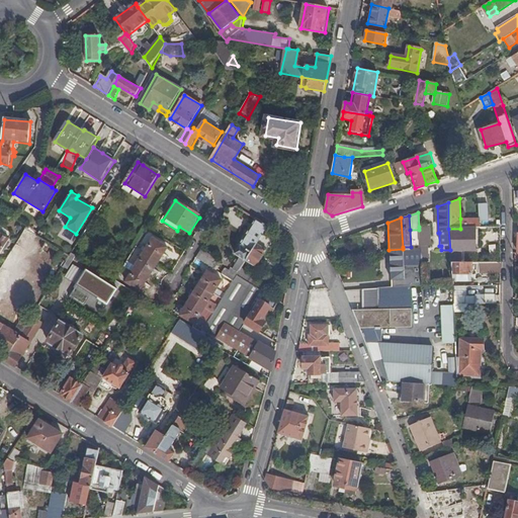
[(269,227),(256,219),(239,246),(240,247),(236,255),(240,258),(228,278),(234,282),(238,276),(243,269),(247,262),(264,235),(269,227)]
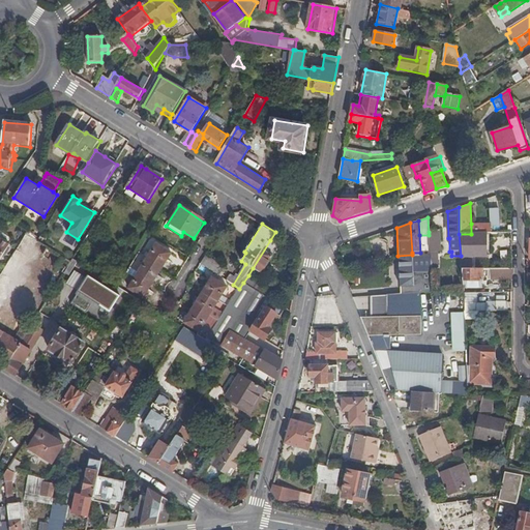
[(504,225),(471,224),(471,234),(472,234),(505,234),(504,225)]
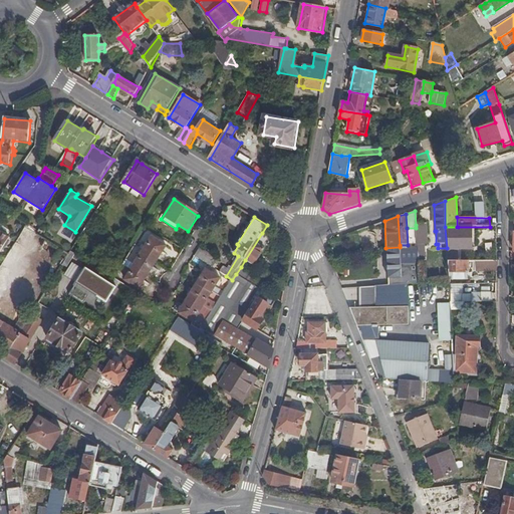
[(426,224),(416,225),(416,228),(417,244),(427,244),(426,224)]
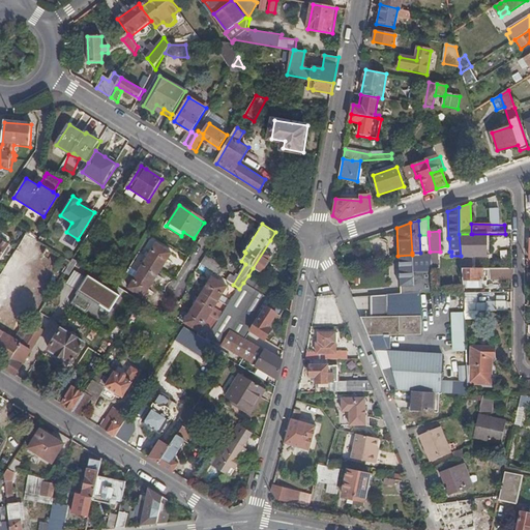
[(37,240),(26,233),(10,258),(22,265),(31,251),(37,240)]
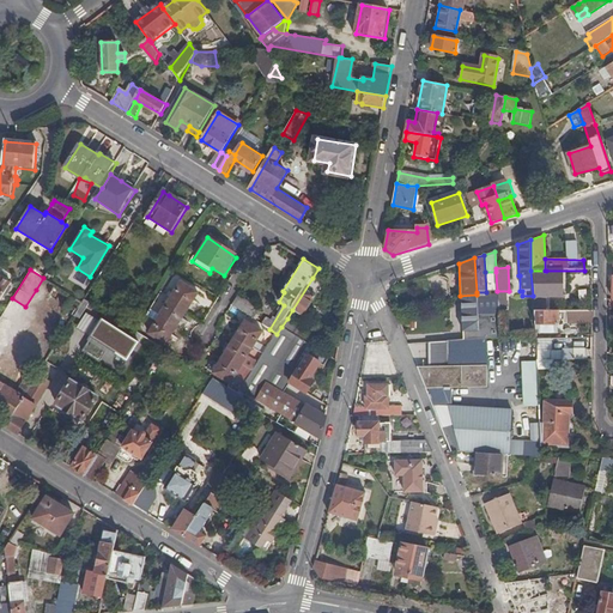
[(530,271),(533,296),(533,314),(539,314),(539,297),(562,297),(560,278),(546,278),(546,271),(545,271),(530,271)]
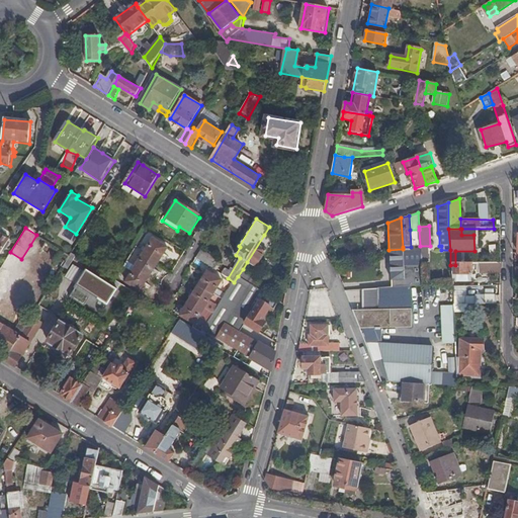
[(0,254),(10,238),(0,231),(0,254)]
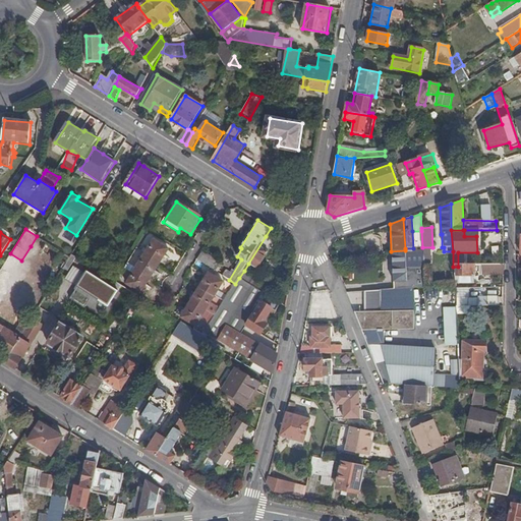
[(277,244),(266,236),(248,264),(257,270),(268,252),(271,254),(277,244)]
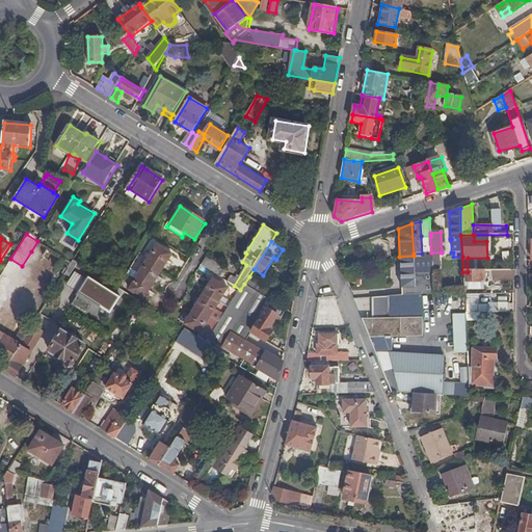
[(157,244),(129,289),(143,298),(171,254),(157,244)]
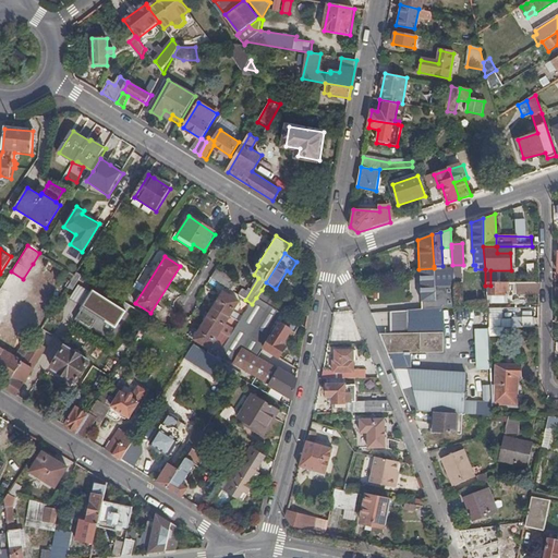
[(434,268),(419,269),(420,303),(435,302),(434,288),(434,282),(434,268)]
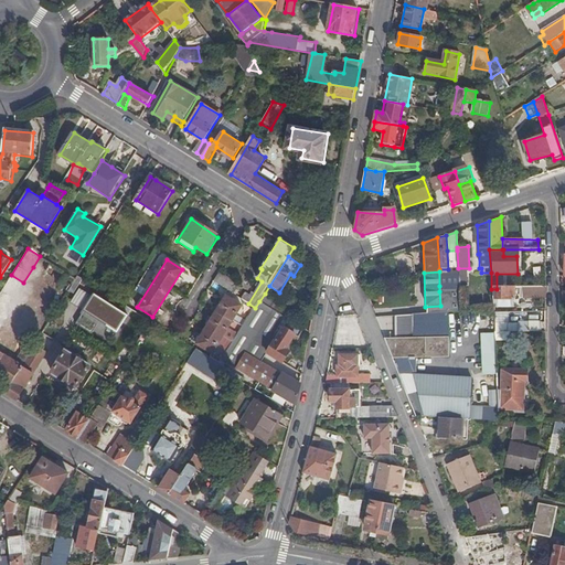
[(235,281),(220,273),(214,281),(237,297),(240,291),(233,287),(235,281)]
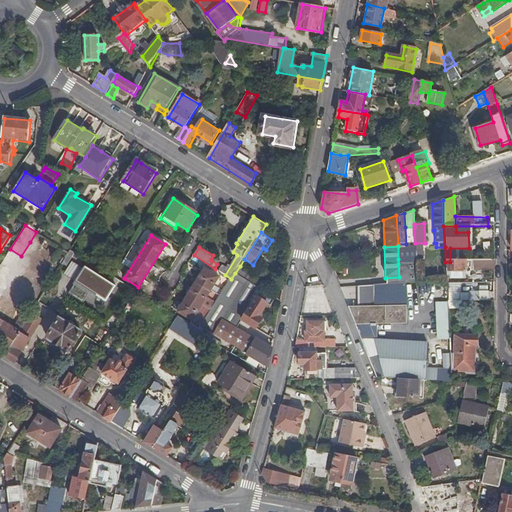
[(61,265),(69,253),(61,248),(55,258),(54,260),(61,265)]
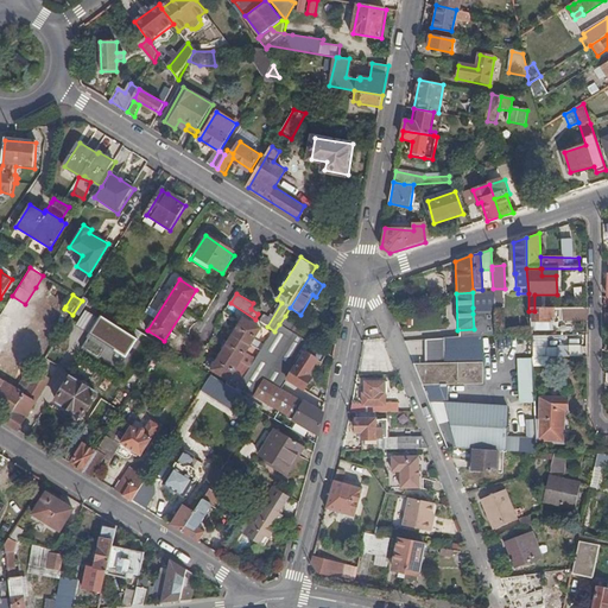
[(0,315),(0,318),(11,325),(13,327),(27,305),(25,304),(12,296),(0,315)]
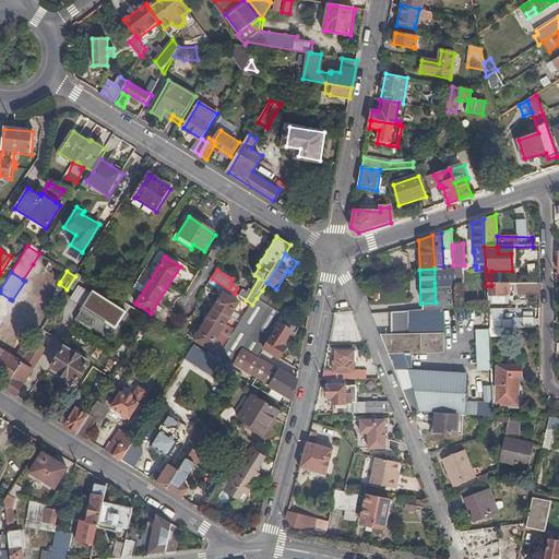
[(444,288),(454,288),(453,273),(448,272),(449,282),(435,283),(435,288),(444,288)]
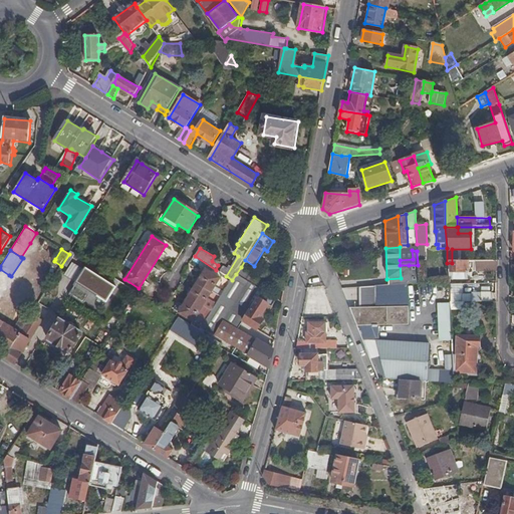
[(74,261),(66,274),(77,280),(85,267),(74,261)]
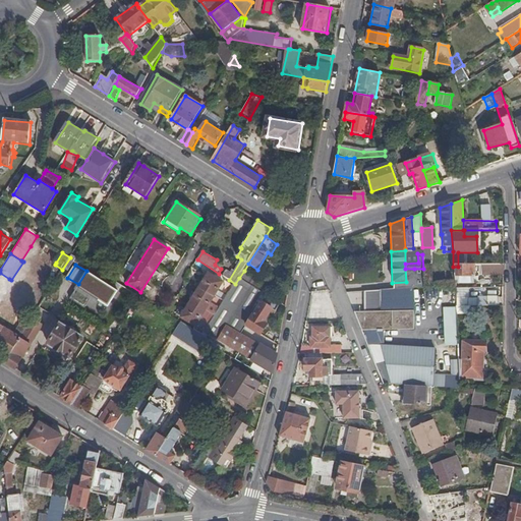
[(453,267),(454,282),(474,282),(473,266),(458,267),(453,267)]
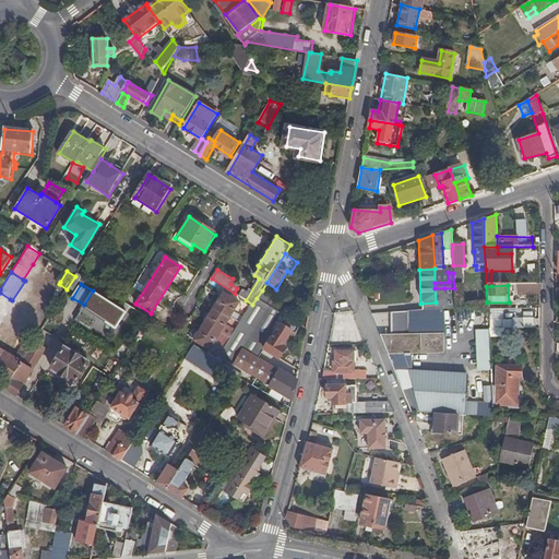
[(538,297),(538,285),(516,285),(516,297),(538,297)]
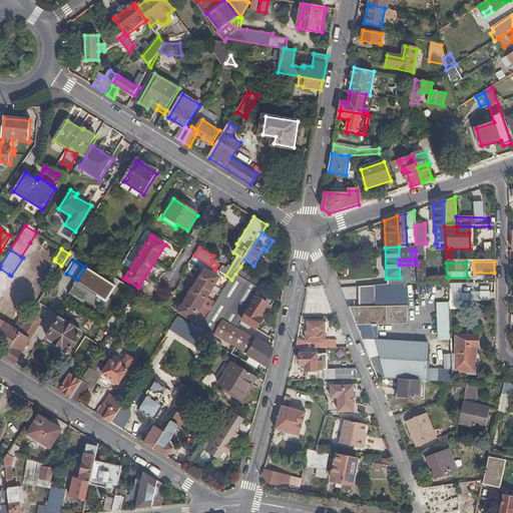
[(109,301),(120,284),(89,265),(72,292),(78,296),(82,289),(101,301),(103,298),(109,301)]
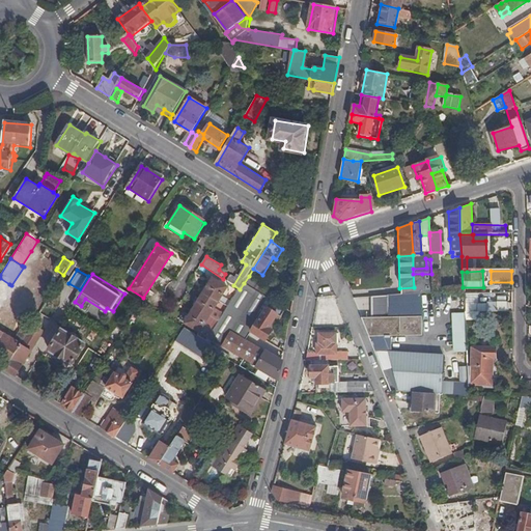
[(414,287),(422,287),(422,278),(422,274),(413,274),(414,287)]
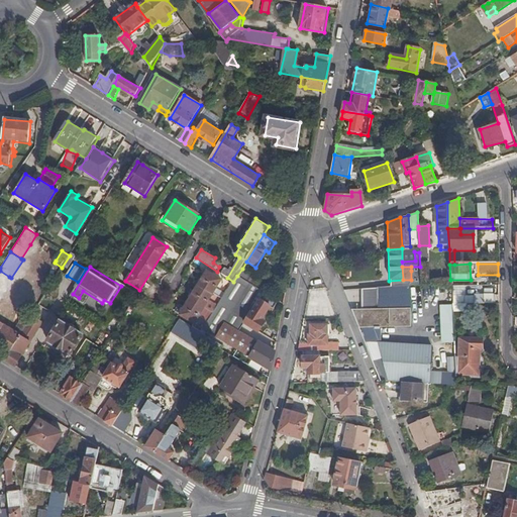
[(249,274),(242,269),(237,276),(245,280),(249,274)]
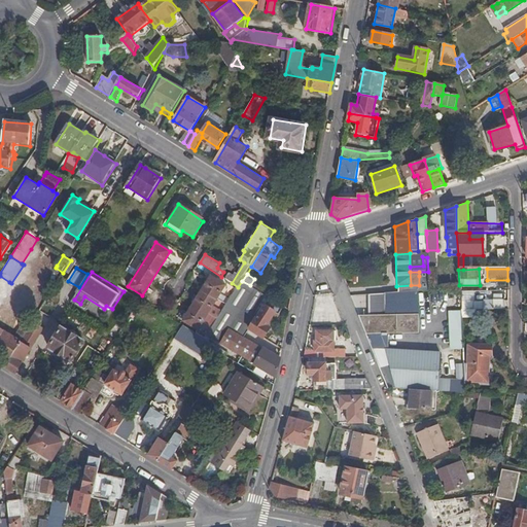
[(0,353),(9,359),(21,341),(31,325),(25,321),(14,338),(0,328),(0,296),(9,282),(0,276),(0,353)]
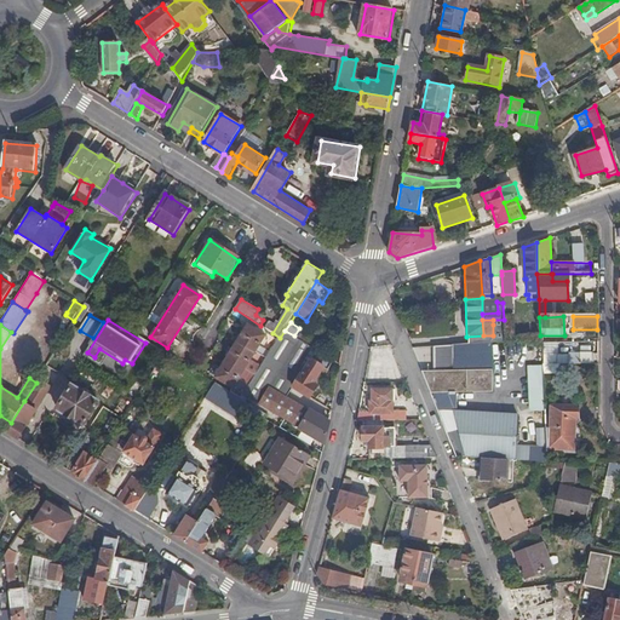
[(493,336),(505,336),(504,325),(493,325),(493,336)]
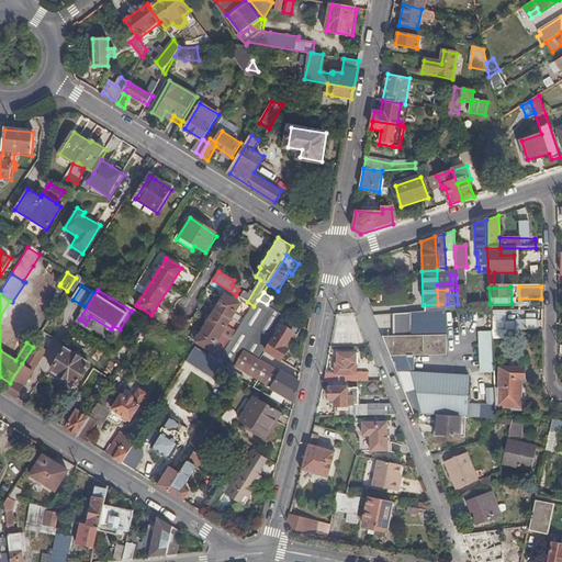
[(36,312),(45,299),(40,295),(31,308),(36,312)]
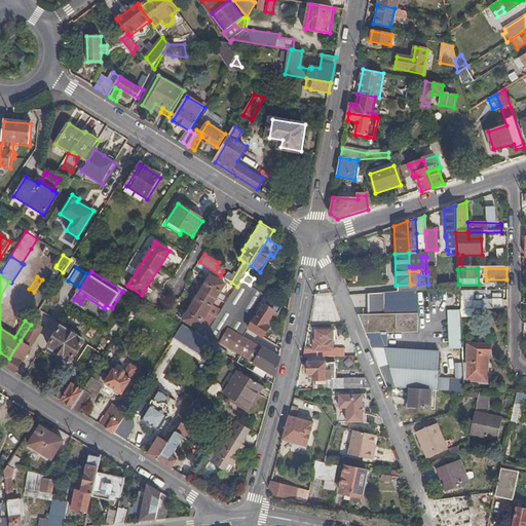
[(226,286),(225,286),(213,277),(185,321),(198,330),(225,289),(226,286)]
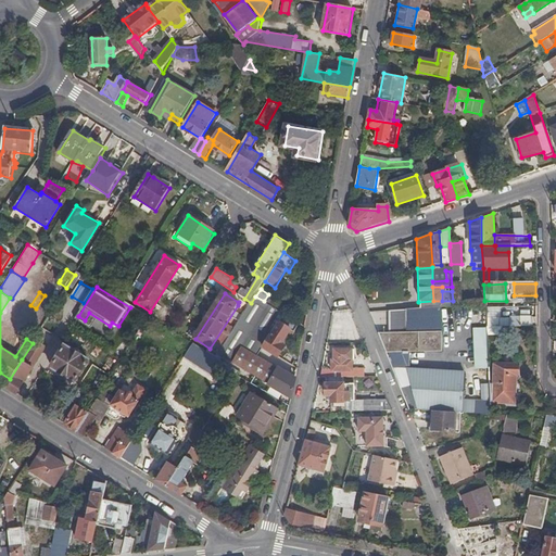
[(291,399),(295,381),(256,358),(263,349),(279,358),(286,348),(281,344),(289,331),(294,333),(300,325),(264,301),(255,297),(251,303),(247,311),(222,351),(229,356),(236,345),(241,348),(231,363),(291,399)]
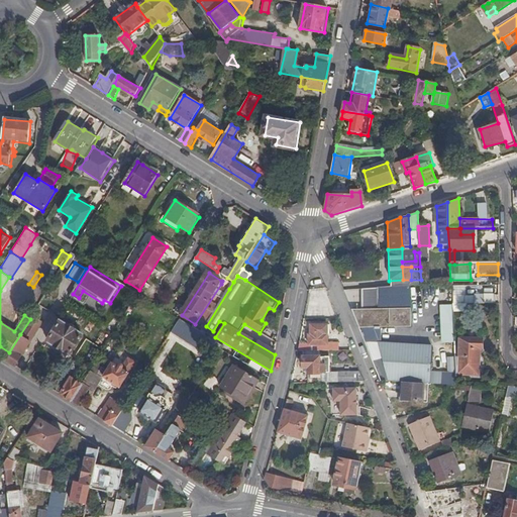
[(233,282),(227,278),(224,276),(221,281),(222,281),(221,284),(229,289),(233,282)]
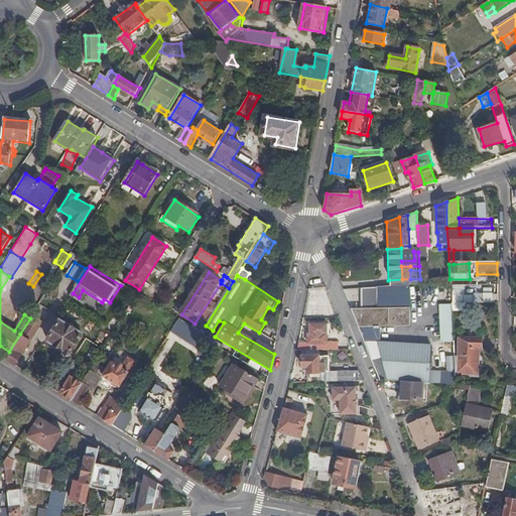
[(408,287),(376,289),(377,307),(408,306),(408,287)]
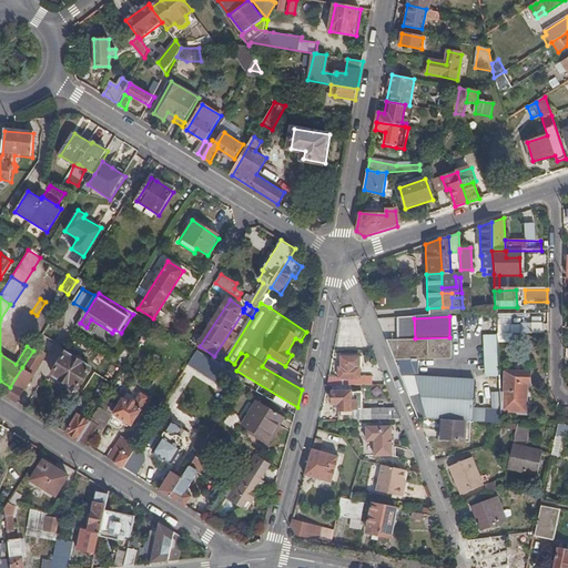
[(130,331),(140,336),(146,325),(138,318),(130,331)]
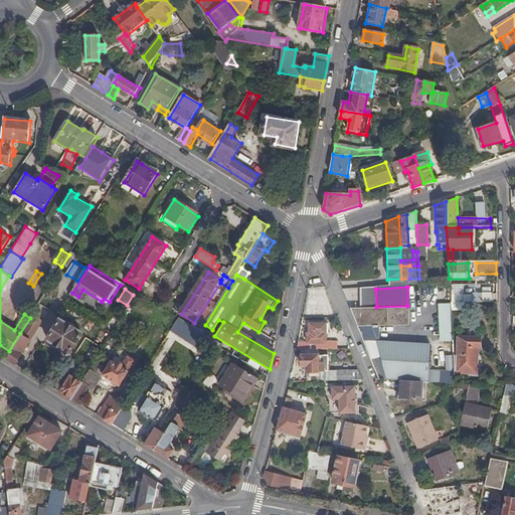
[(360,308),(349,309),(356,325),(408,323),(407,306),(376,307),(375,289),(360,289),(360,308)]
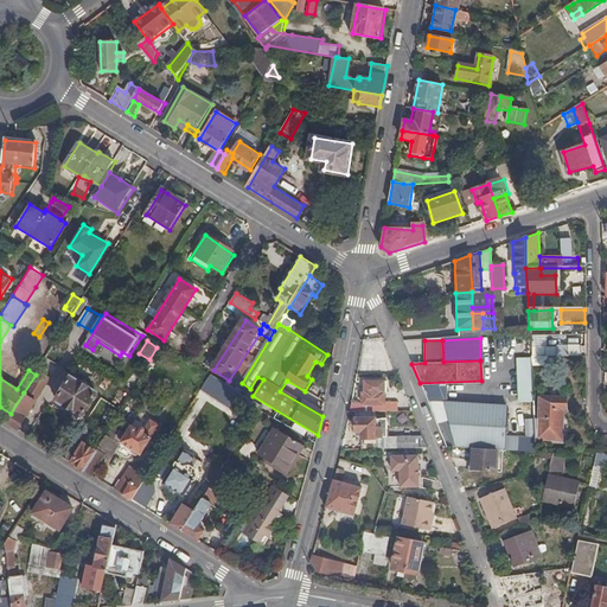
[(547,358),(585,358),(585,345),(567,345),(567,346),(544,346),(544,358),(547,358)]
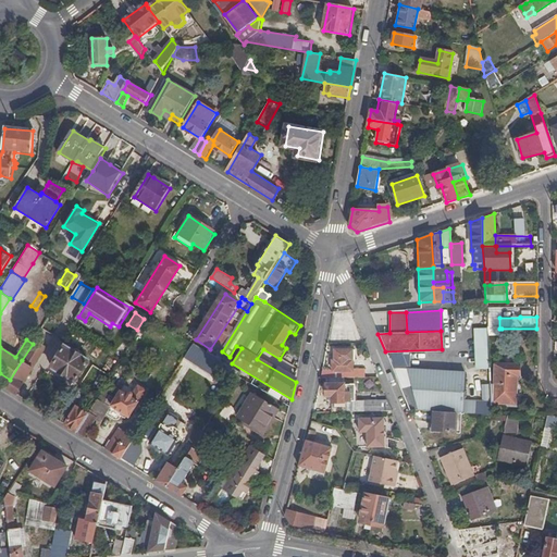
[(499,318),(486,319),(487,329),(499,329),(499,318)]
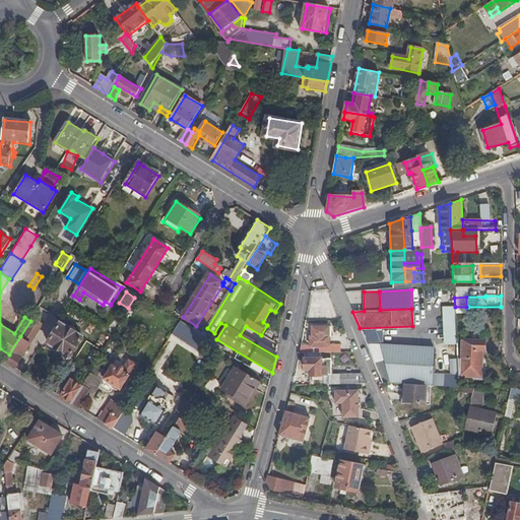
[(33,298),(23,302),(26,308),(36,304),(33,298)]
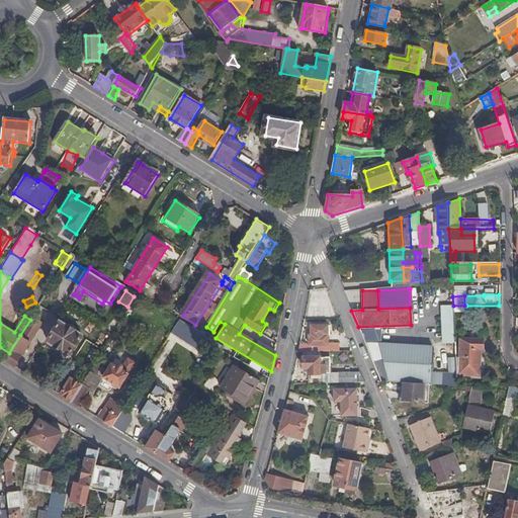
[(121,317),(127,307),(118,301),(112,312),(121,317)]
